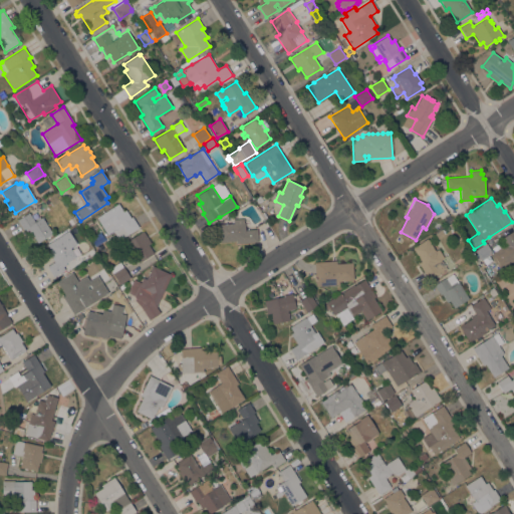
[(120,239),(114,230),(107,234),(96,218),(117,204),(122,211),(125,210),(131,218),(132,217),(139,228),(120,239)]
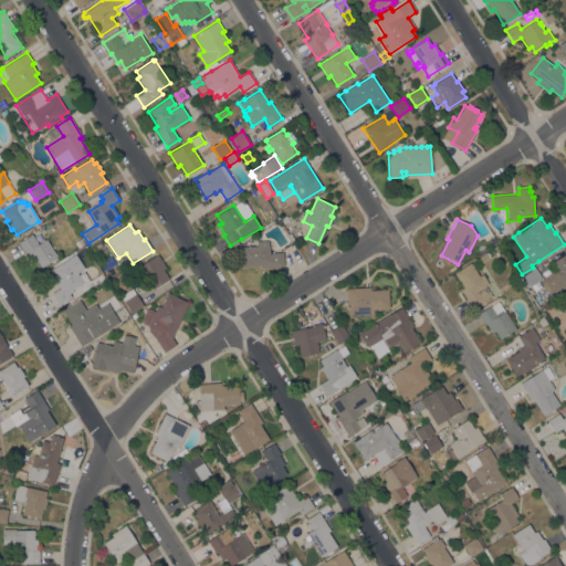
[(58,257),(41,266),(37,260),(33,262),(27,252),(25,253),(19,242),(32,234),(38,244),(41,242),(40,241),(43,238),(44,240),(46,239),(58,257)]
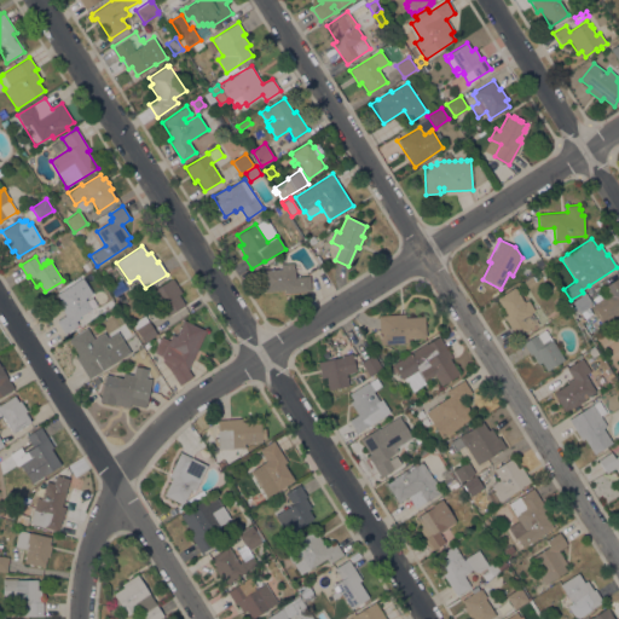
[(284,294),(284,290),(265,291),(264,270),(281,268),(281,264),(293,262),(293,268),(294,267),(295,277),(310,276),(311,291),(284,294)]
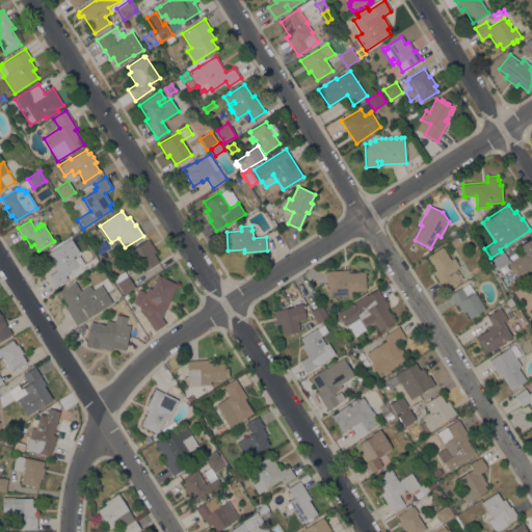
[(463,232),(468,230),(472,235),(467,238),(463,232)]
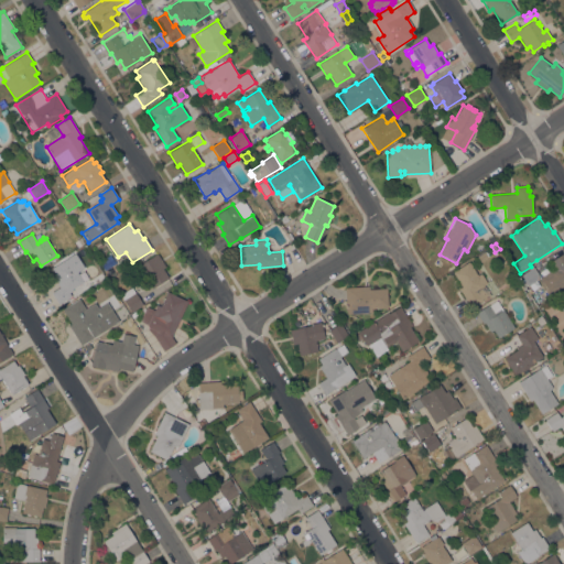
[(484,252),(488,258),(480,262),(477,256),(484,252)]
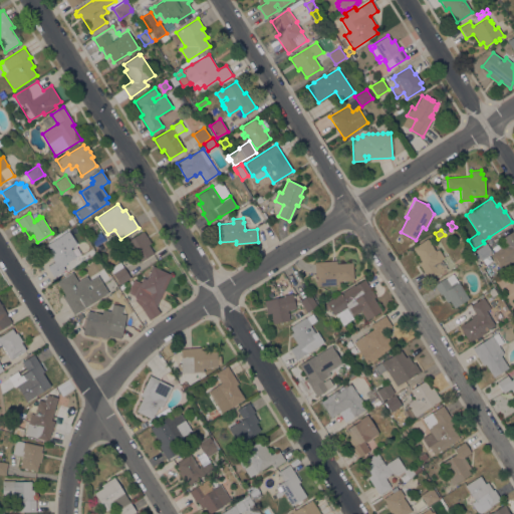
[(513,260),(501,268),(500,267),(498,268),(491,256),(493,255),(491,253),(504,245),(501,239),(513,230),(513,260)]
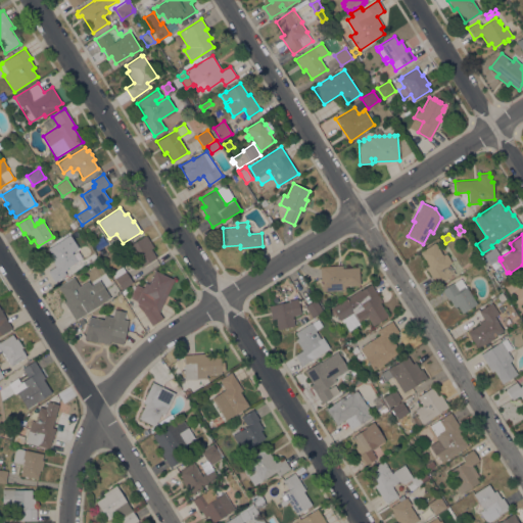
[(146,235),(155,250),(152,252),(156,257),(141,268),(134,255),(132,256),(127,247),(146,235)]
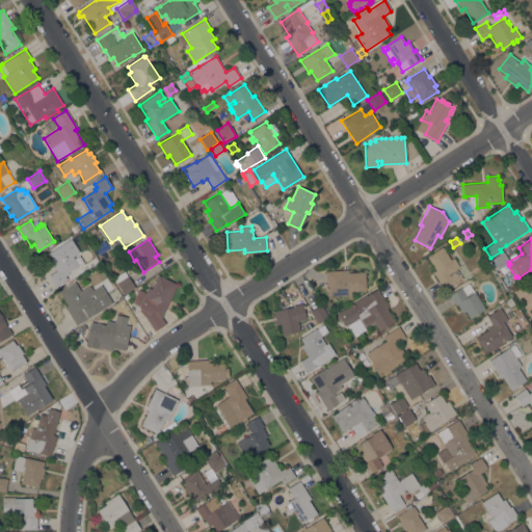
[(64,243),(67,242),(71,249),(69,250),(78,266),(68,272),(69,273),(65,275),(67,280),(55,287),(49,275),(56,271),(49,260),(51,259),(48,254),(64,243)]
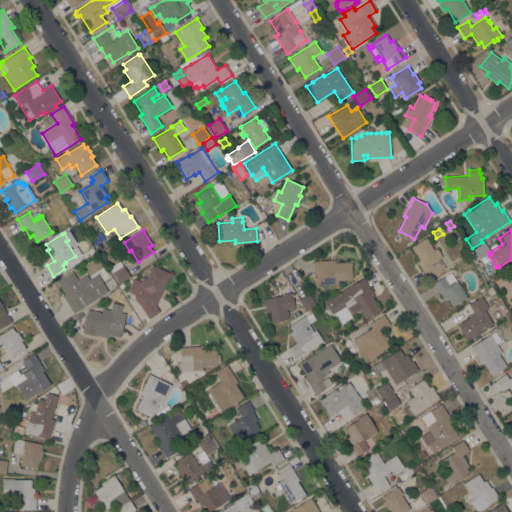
[(436,248),(442,257),(448,253),(453,263),(440,271),(441,271),(433,276),(433,275),(427,279),(416,262),(419,260),(411,246),(425,237),(433,250),(436,248)]
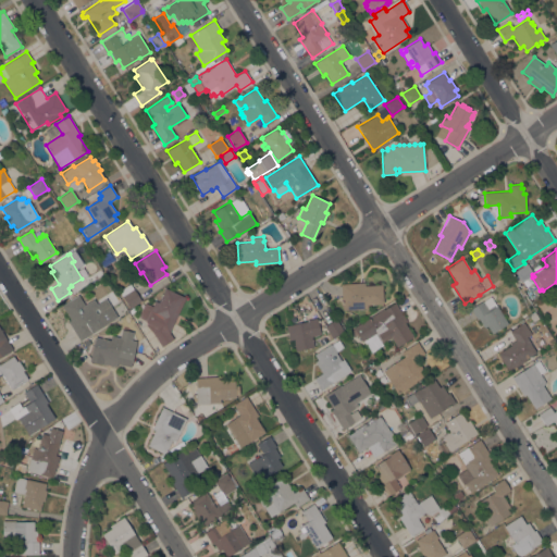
[(527,264),(532,272),(530,273),(531,275),(528,277),(532,283),(525,287),(525,288),(522,291),(520,286),(523,284),(521,282),(515,272),(527,264)]
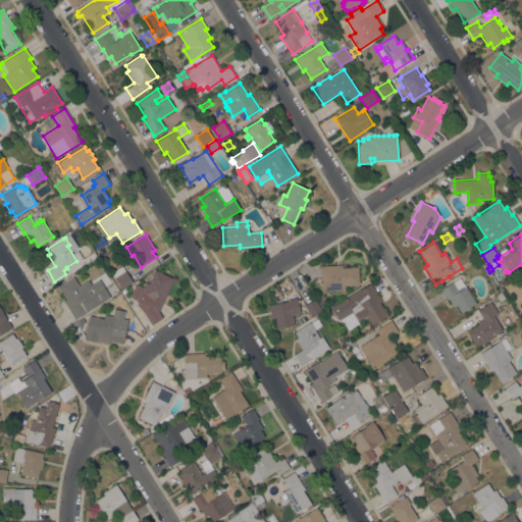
[(359,284),(344,285),(344,290),(321,292),(319,266),(342,265),(342,267),(358,266),(359,284)]
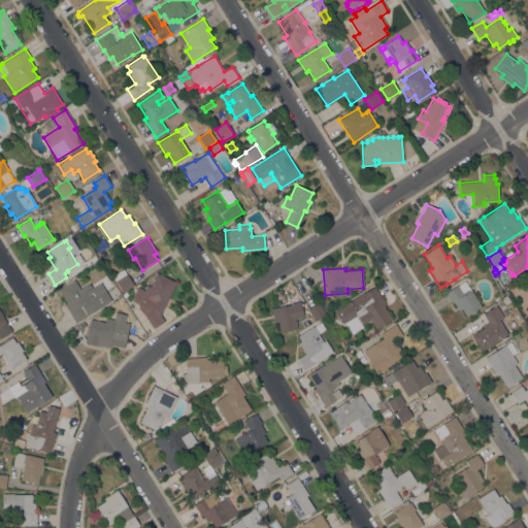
[(133,285),(123,292),(112,276),(123,269),(133,285)]
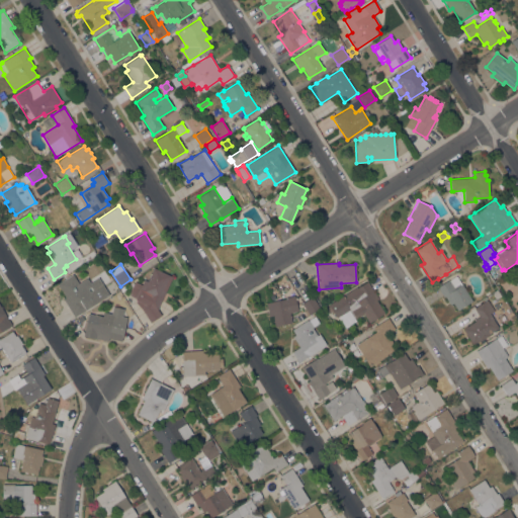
[(161,316),(151,323),(136,303),(137,300),(136,297),(128,294),(135,281),(142,284),(144,279),(148,281),(154,268),(172,276),(157,310),(160,315),(161,316)]
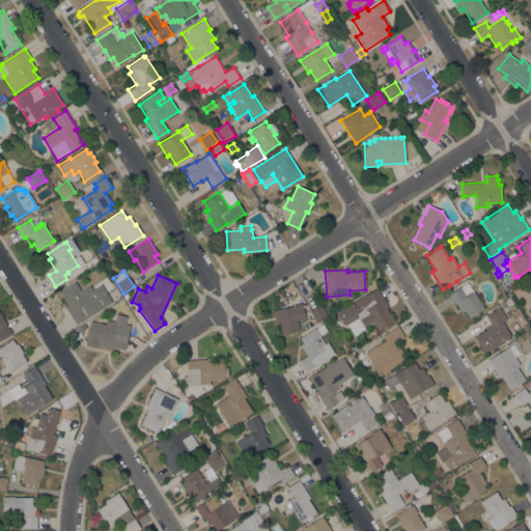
[(58,291),(74,281),(81,290),(89,285),(94,294),(90,296),(92,299),(98,296),(103,303),(101,304),(104,308),(77,326),(64,307),(67,305),(58,291)]
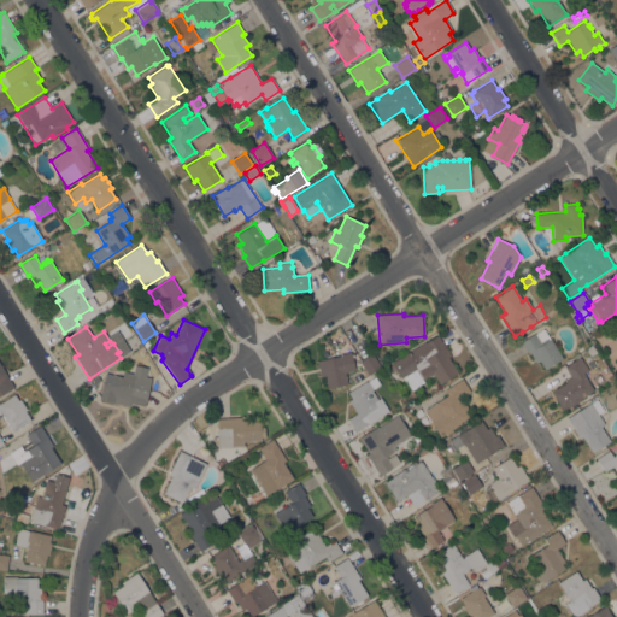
[(521,341),(534,333),(535,334),(544,328),(550,339),(551,339),(563,358),(545,369),(540,360),(536,363),(530,353),(528,354),(521,341)]
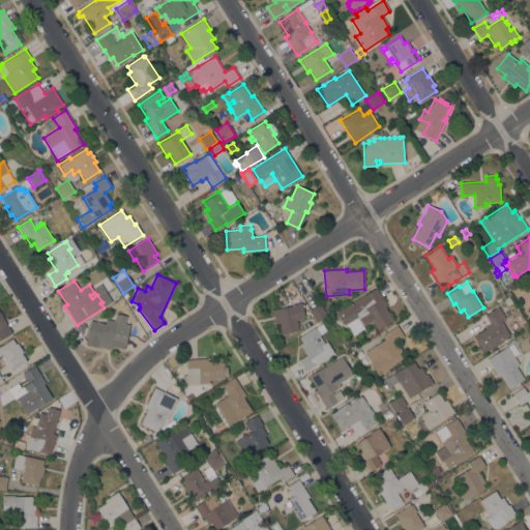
[(357,317),(344,325),(335,312),(364,294),(376,288),(387,305),(384,306),(393,320),(378,330),(372,321),(363,326),(357,317)]
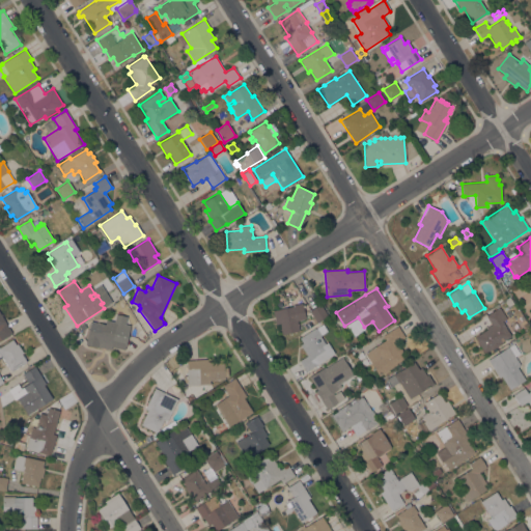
[(281,335),(279,325),(276,326),(273,311),(292,306),(292,305),(302,303),(305,319),(297,320),(299,331),(281,335)]
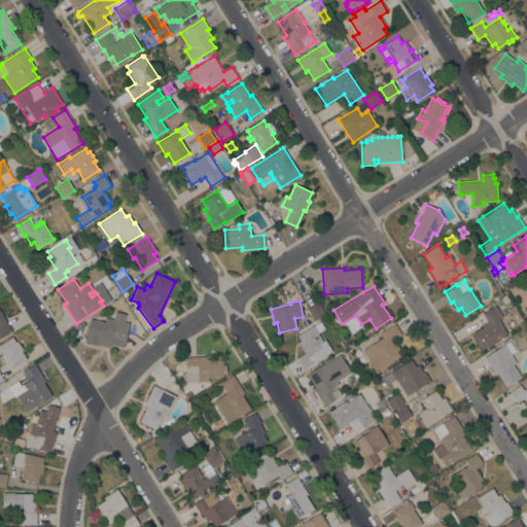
[(307,309),(318,302),(324,313),(314,320),(307,309)]
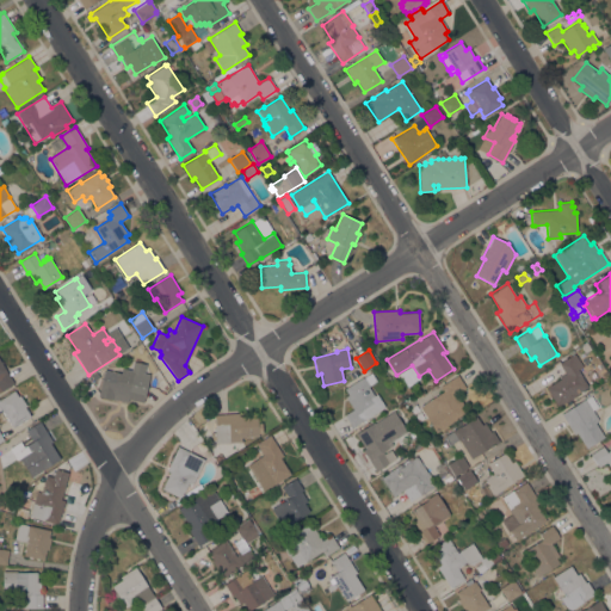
[(545,388),(561,378),(560,377),(566,374),(559,363),(565,359),(563,357),(572,352),(573,355),(574,353),(582,366),(578,370),(587,387),(578,393),(579,394),(565,403),(565,402),(557,407),(545,388)]
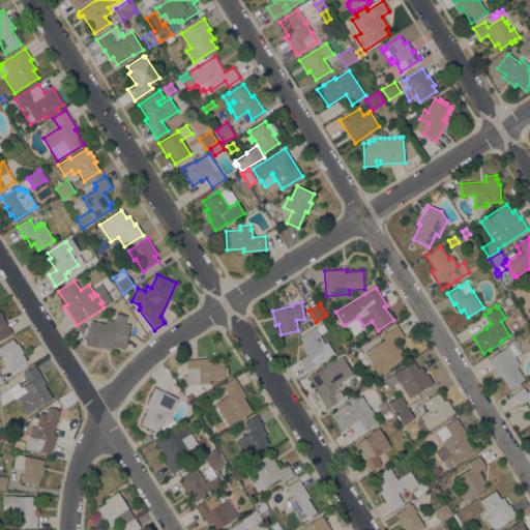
[(0,312),(12,332),(0,340),(0,312)]
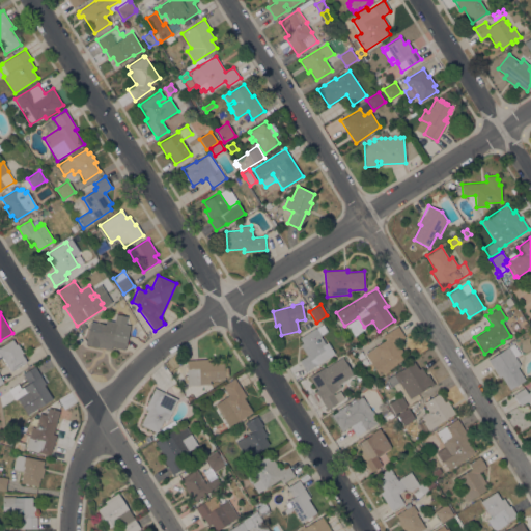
[(124,350),(112,346),(111,350),(85,343),(90,320),(106,324),(106,320),(116,324),(114,331),(128,335),(124,350)]
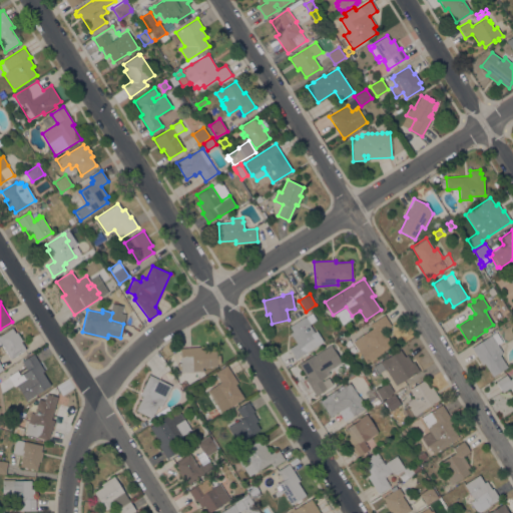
[(314,333),(317,331),(324,342),(307,353),(306,353),(296,359),(289,349),(297,344),(290,334),(293,332),(289,327),(304,317),(305,318),(312,313),(317,321),(309,325),(314,333)]
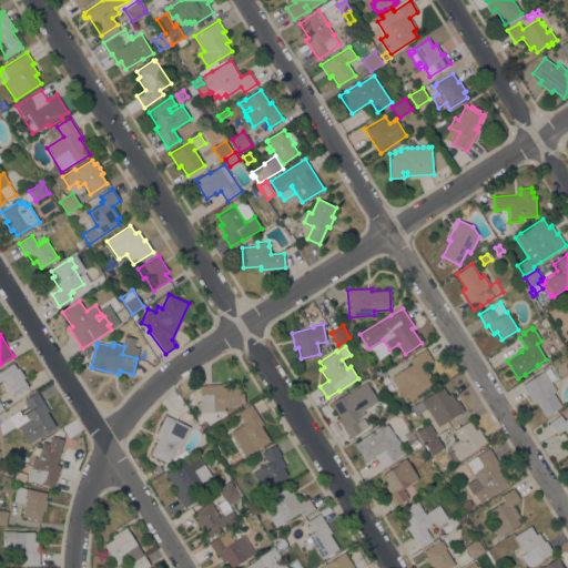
[(412,364),(408,359),(425,348),(433,361),(424,366),(432,377),(428,379),(433,385),(405,403),(389,378),(412,364)]
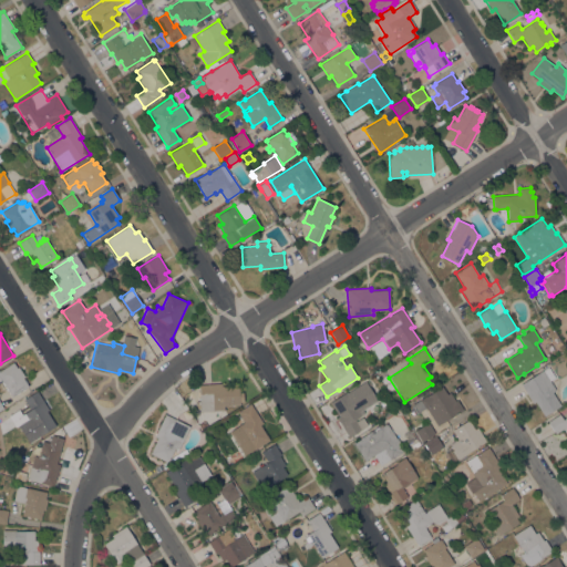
[(0,370),(13,362),(17,368),(19,367),(24,377),(23,378),(24,380),(26,379),(28,382),(27,383),(29,387),(24,389),(26,390),(22,391),(19,392),(19,393),(17,394),(16,394),(12,397),(10,394),(8,391),(7,389),(4,387),(6,387),(4,385),(3,385),(1,382),(2,382),(2,381),(0,382),(0,370)]
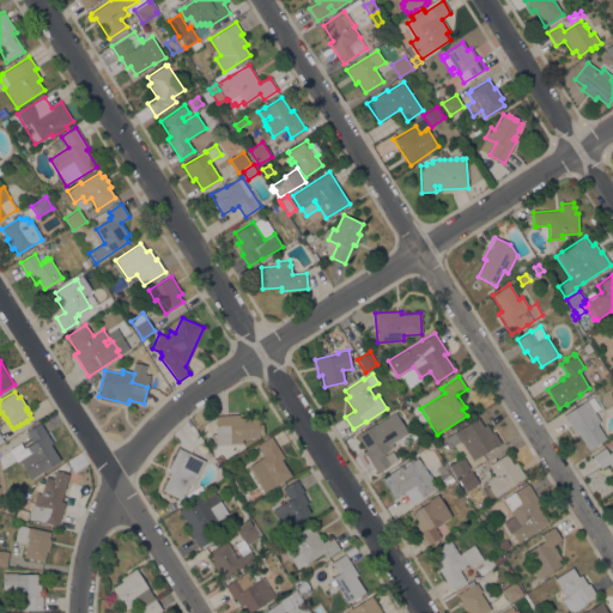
[(563,416),(593,396),(600,408),(594,412),(600,422),(596,424),(606,438),(588,449),(578,435),(576,436),(563,416)]
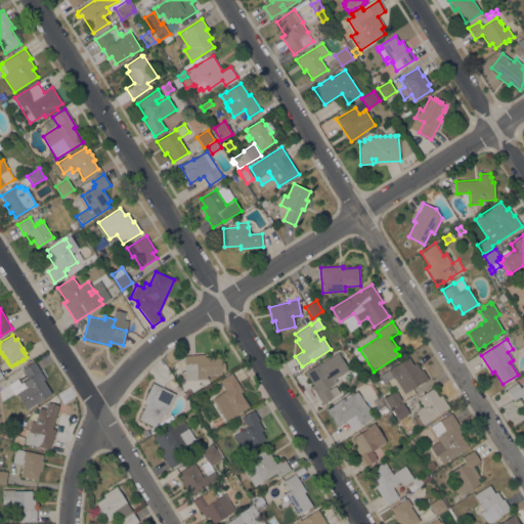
[(360,352),(355,356),(351,350),(356,347),(360,352)]
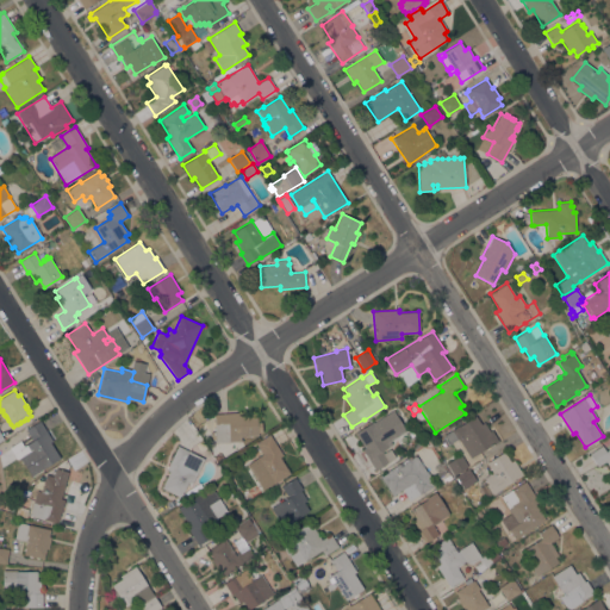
[(424,418),(418,422),(414,415),(419,411),(424,418)]
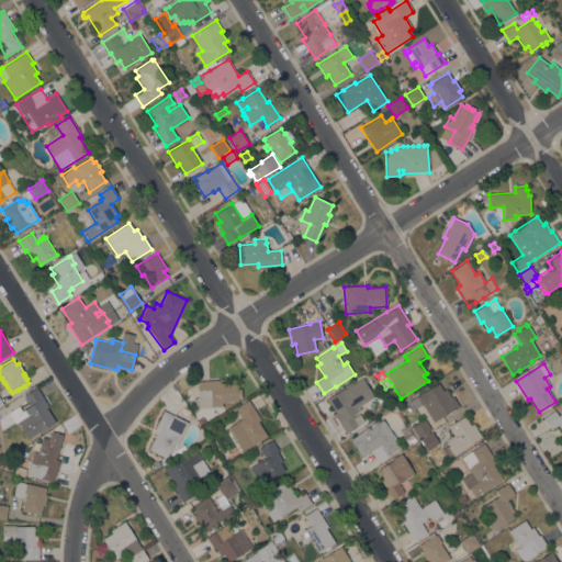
[(237,402),(222,403),(222,406),(199,408),(198,396),(197,382),(215,380),(215,383),(236,382),(237,402)]
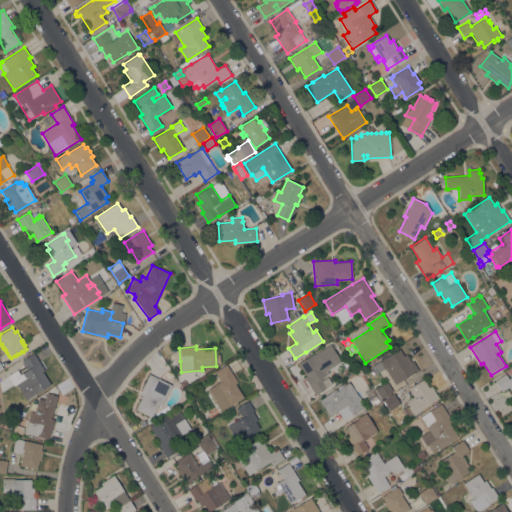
[(384,368),(383,369),(378,361),(385,357),(385,358),(399,349),(403,356),(406,354),(411,362),(412,361),(418,370),(414,373),(413,373),(395,385),(384,368)]
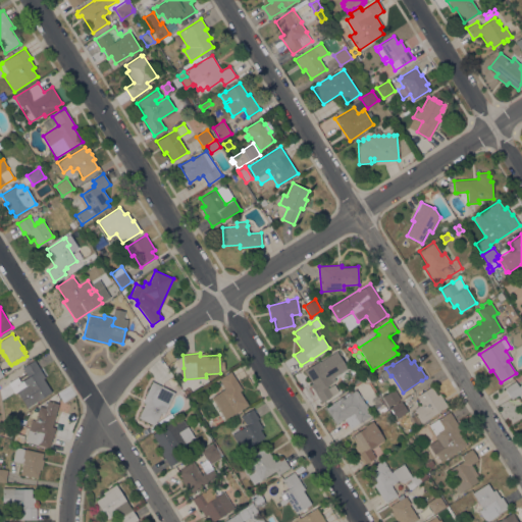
[(45,377),(43,378),(51,392),(36,402),(29,389),(28,389),(22,380),(28,377),(21,367),(34,360),(45,377)]
